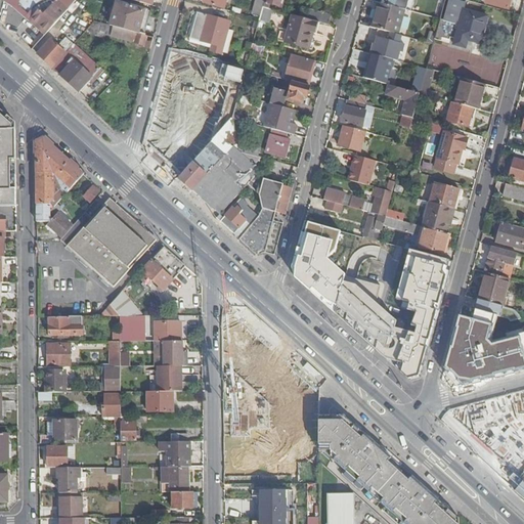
[(5,0),(4,5),(11,6),(13,3),(32,19),(46,33),(76,0),(5,0)]
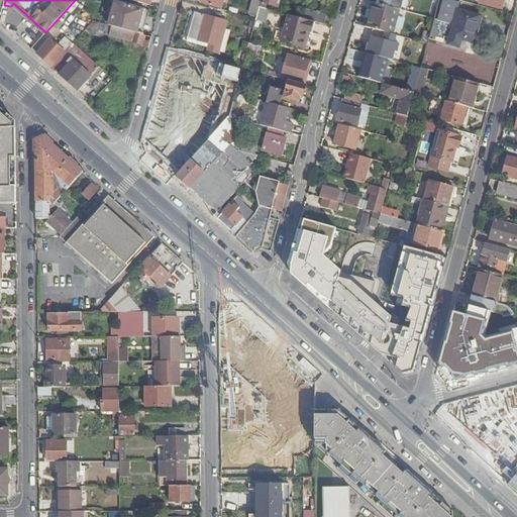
[(222,0),(202,0),(202,3),(221,8),(222,0)]
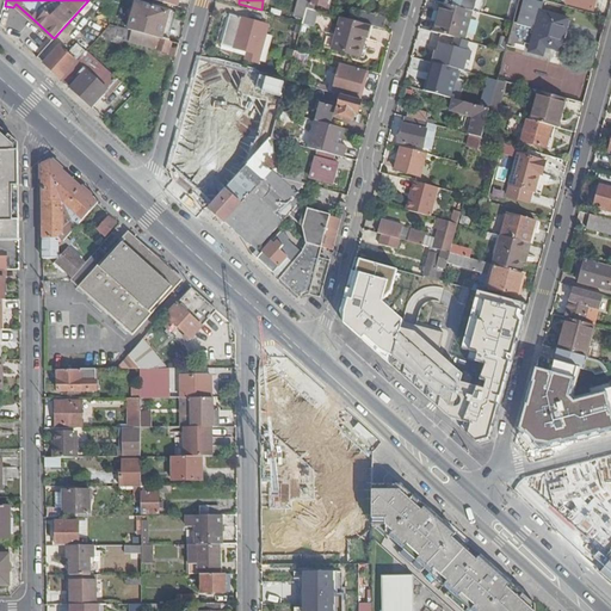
[(308,4),(308,0),(298,0),(295,14),(304,17),(307,10),(308,4)]
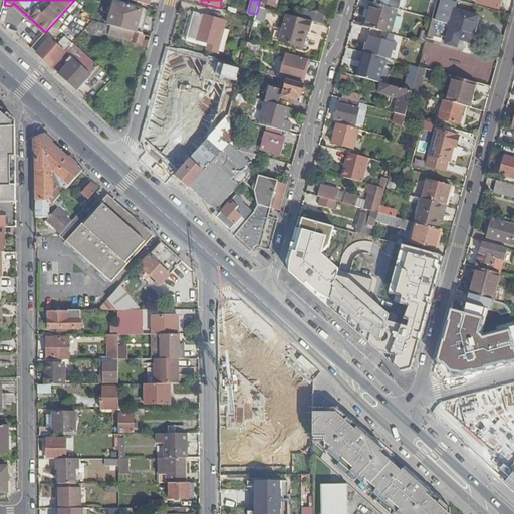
[(422,0),(413,0),(412,7),(425,10),(427,3),(422,2),(422,0)]
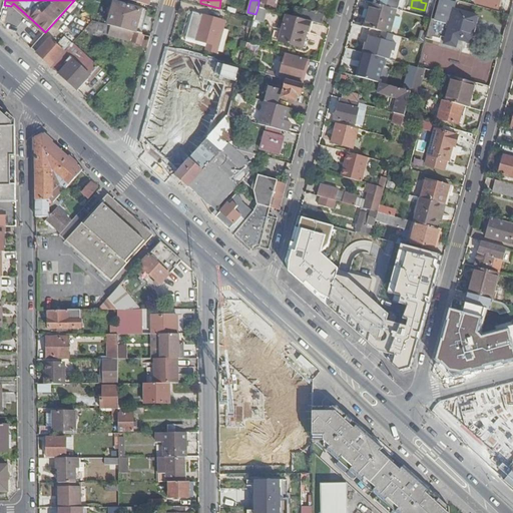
[(426,34),(426,35),(441,40),(442,37),(445,38),(443,44),(455,47),(457,40),(469,43),(477,16),(454,10),(457,1),(454,0),(439,0),(435,16),(431,15),(430,20),(426,34)]
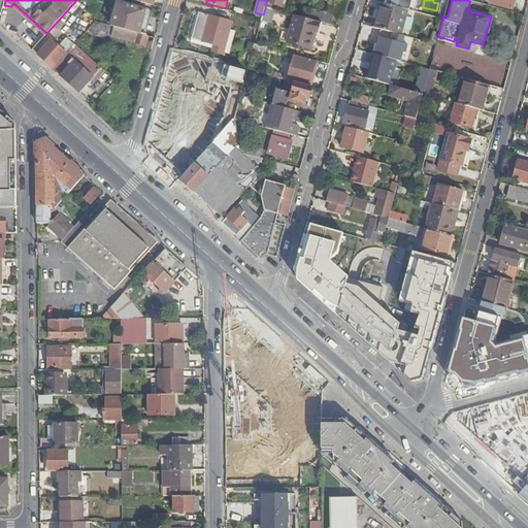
[(502,0),(501,6),(512,9),(514,0),(502,0)]
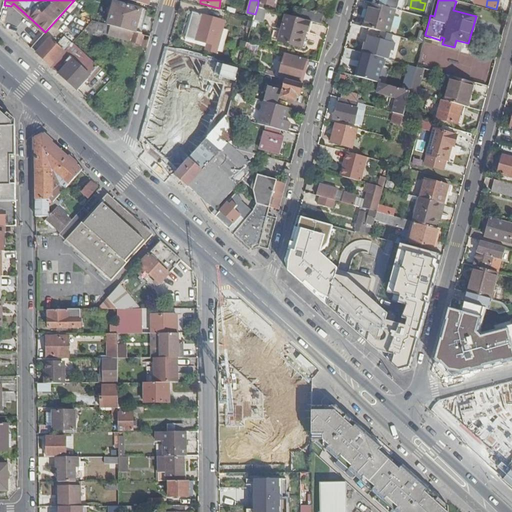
[(107,26),(135,33),(135,31),(142,10),(114,2),(107,26)]
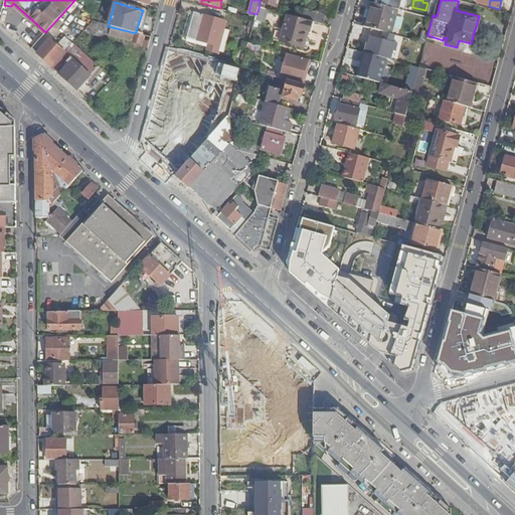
[(366,27),(390,33),(396,10),(372,3),(366,27)]
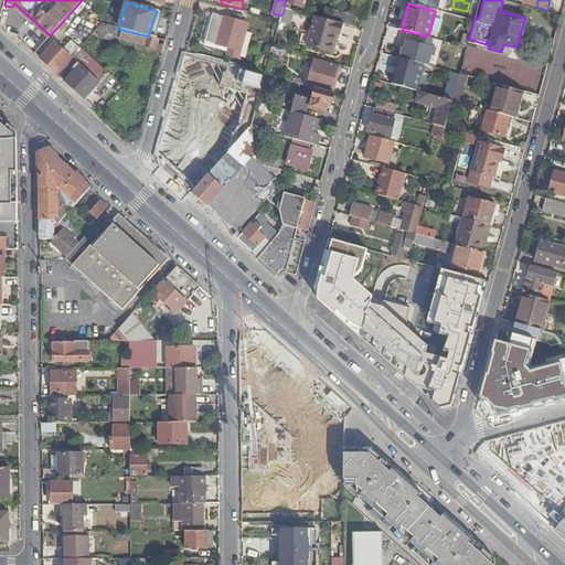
[(279,21),(279,22),(289,25),(294,11),(284,9),(281,16),(279,21)]
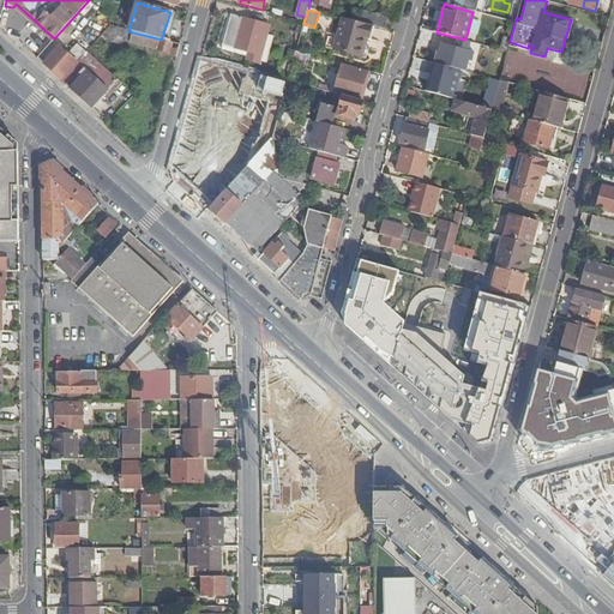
[(170,12),(162,37),(170,40),(178,14),(170,12)]
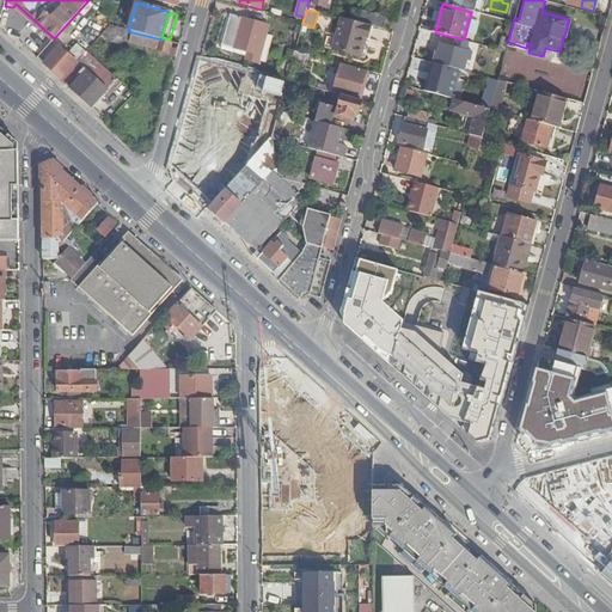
[(360,12),(357,23),(371,26),(384,30),(386,19),(360,12)]
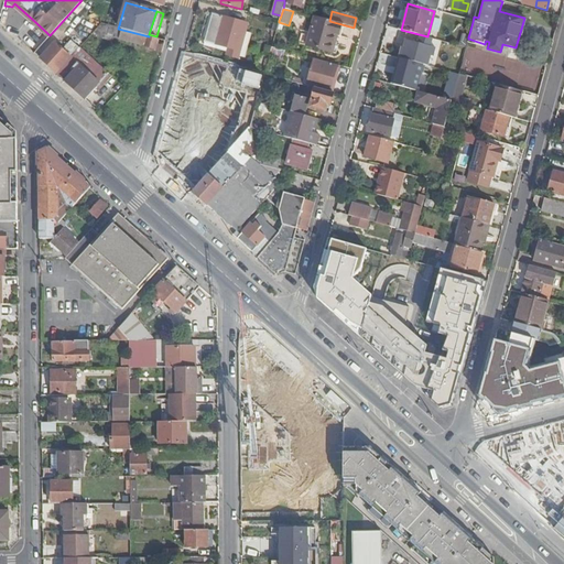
[(213,14),(208,31),(243,41),(248,24),(213,14)]
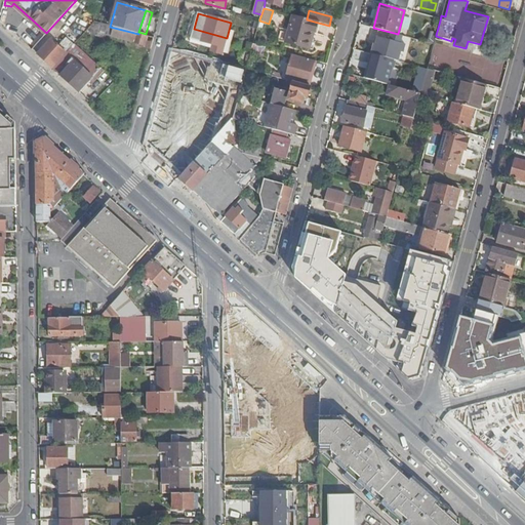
[(307,19),(292,15),(285,43),(307,50),(312,34),(314,35),(318,23),(307,19)]
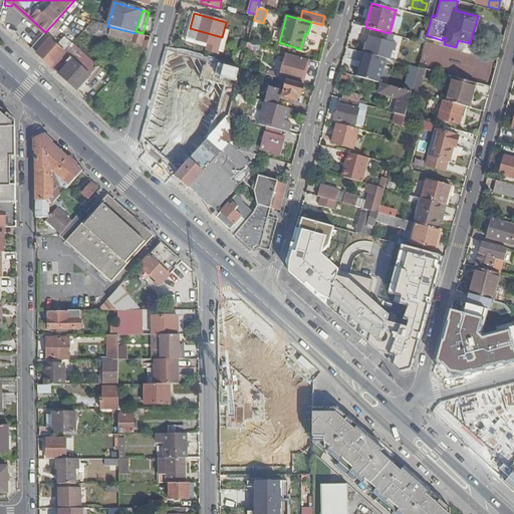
[(28,22),(43,35),(45,32),(31,19),(28,22)]
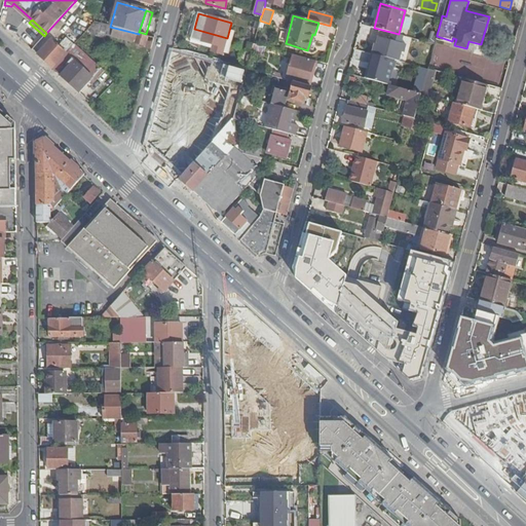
[(104,38),(105,34),(107,26),(95,22),(84,33),(104,38)]
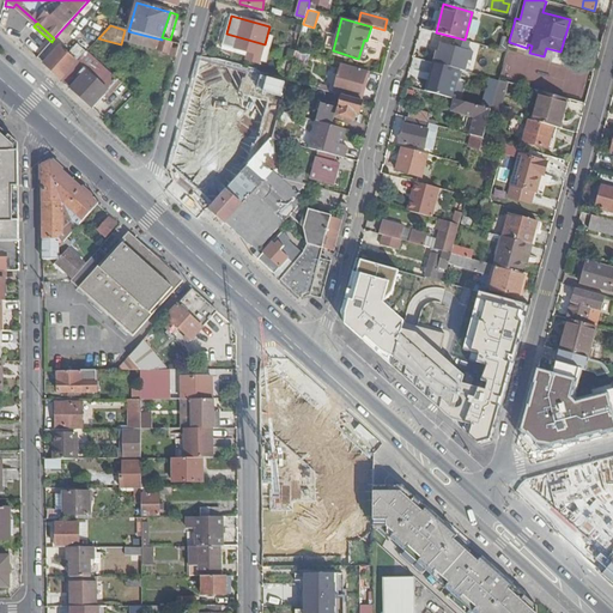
[(180,44),(162,40),(128,31),(125,30),(122,40),(169,54),(169,55),(176,58),(180,44)]
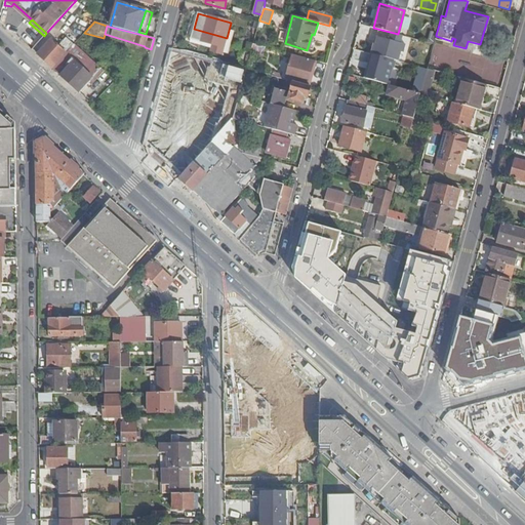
[(221,54),(227,38),(194,29),(191,40),(212,45),(211,49),(211,52),(221,54)]
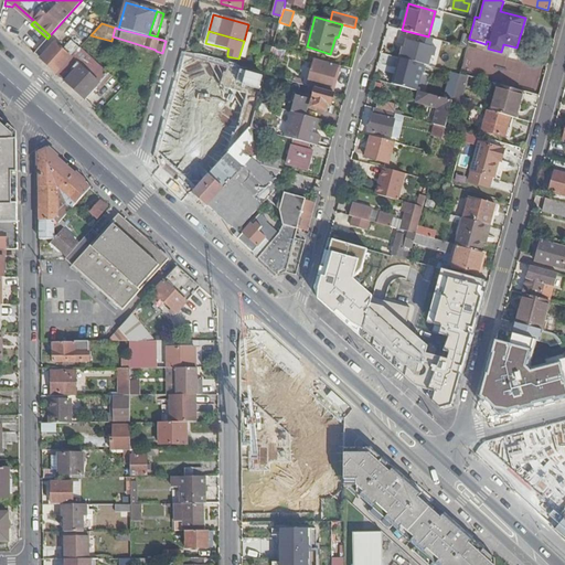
[(464,35),(460,46),(467,48),(469,39),(469,38),(464,35)]
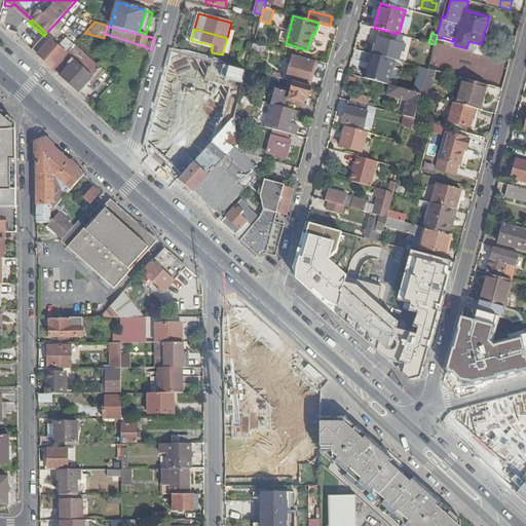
[(51,40),(37,55),(52,69),(74,45),(66,38),(59,46),(51,40)]
